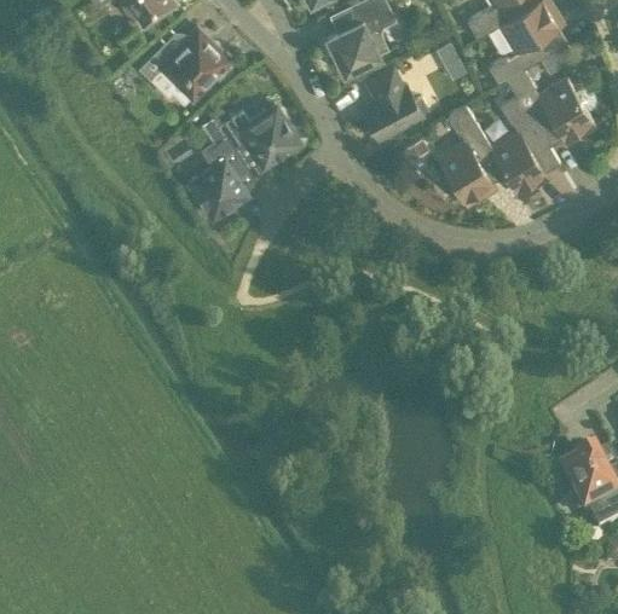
[(121,0),(143,29),(177,6),(172,0),(121,0)]
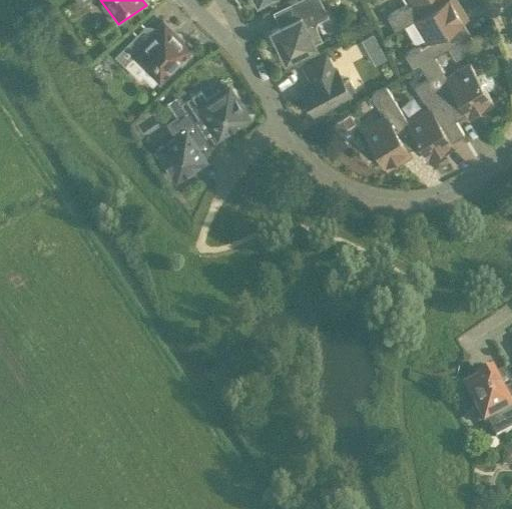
[(273,15),(280,29),(272,33),(286,62),(316,48),(314,45),(321,42),(313,25),(327,18),(318,0),(306,0),(294,6),(293,5),(273,15)]
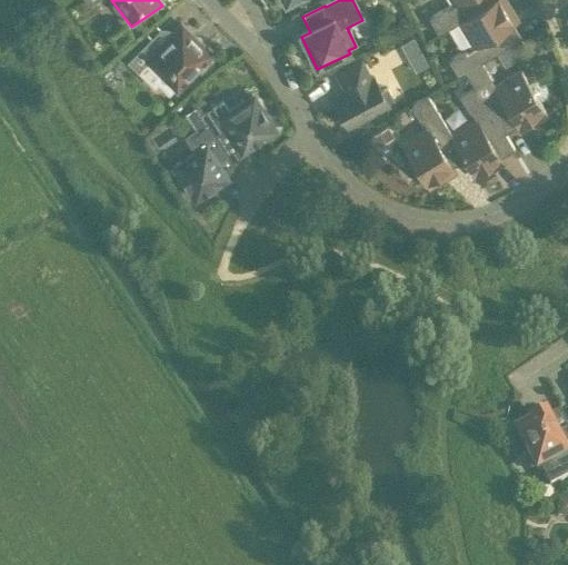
[(438,38),(459,26),(499,0),(449,0),(455,8),(447,12),(446,11),(428,22),(438,38)]
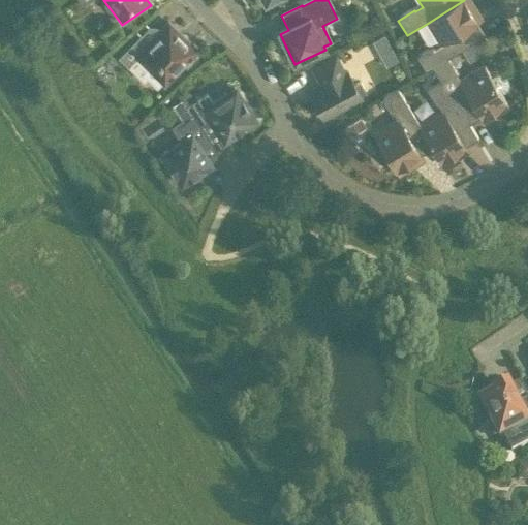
[(426,74),(432,70),(448,62),(465,52),(470,48),(485,39),(476,25),(474,27),(468,16),(474,12),(466,0),(464,0),(427,24),(440,47),(434,51),(433,50),(416,59),(426,74)]
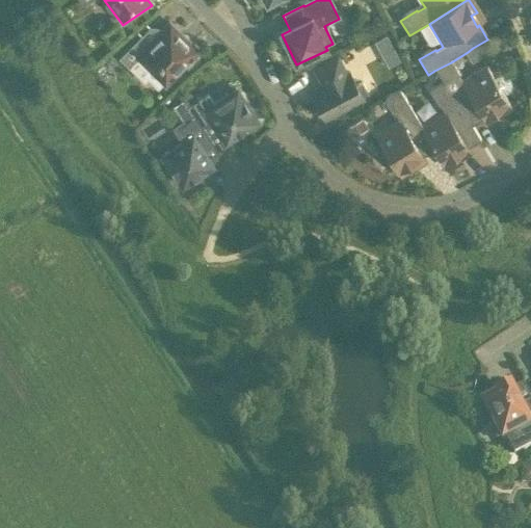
[(198,53),(170,26),(152,45),(144,37),(122,61),(130,69),(138,59),(153,75),(148,80),(158,89),(163,84),(165,87),(186,67),(188,69),(198,58),(196,56),(198,53)]
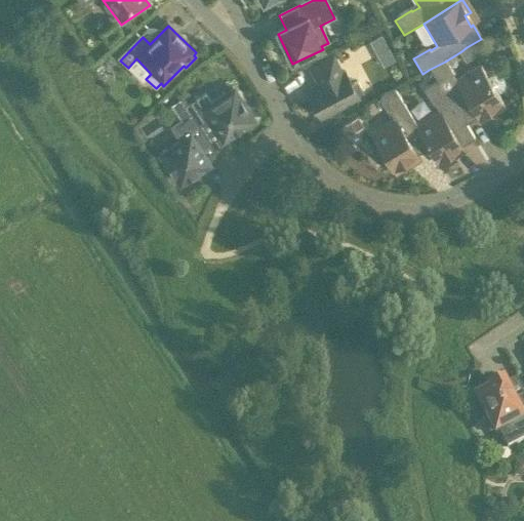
[(370,44),(375,55),(387,49),(380,38),(370,44)]
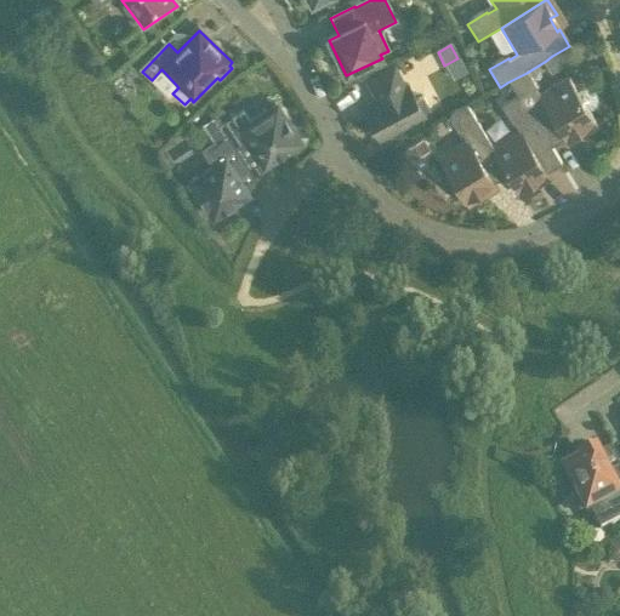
[(559,68),(552,56),(546,61),(553,72),(559,68)]
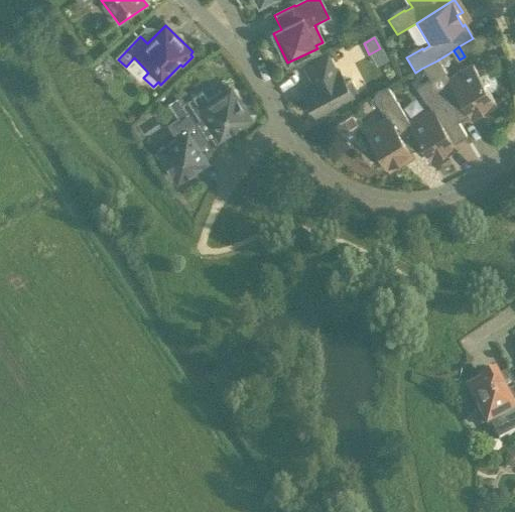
[(306,70),(315,86),(303,92),(316,117),(352,99),(351,97),(357,93),(352,83),(345,86),(339,74),(336,75),(328,58),(306,70)]
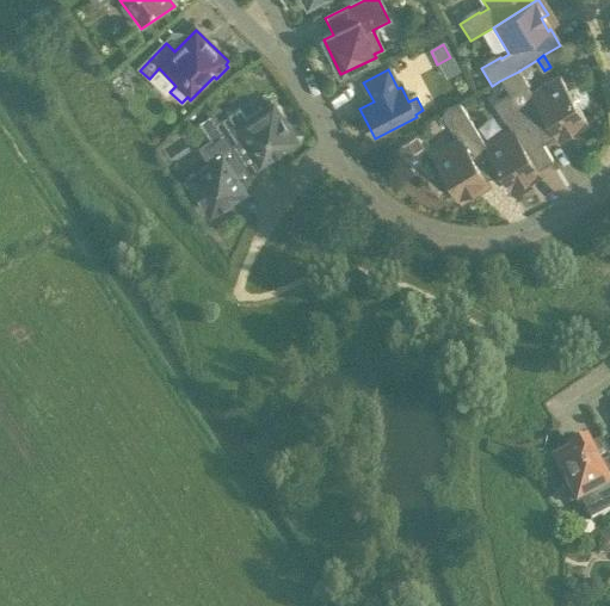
[(518,72),(499,81),(509,97),(542,147),(556,138),(555,136),(567,128),(572,135),(587,127),(579,112),(584,109),(585,107),(586,106),(586,105),(587,104),(587,103),(587,100),(587,99),(587,98),(586,97),(586,96),(584,93),(583,92),(580,91),(579,91),(578,91),(575,91),(573,92),(568,94),(560,80),(531,98),(527,90),(528,88),(518,72)]
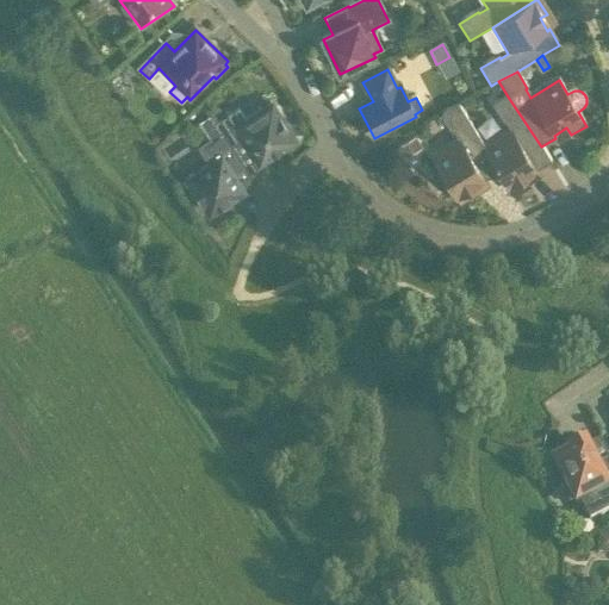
[(510,132),(484,148),(498,174),(511,195),(527,185),(522,179),(535,170),(536,173),(552,163),(541,147),(508,97),(492,106),(504,125),(505,124),(510,132)]
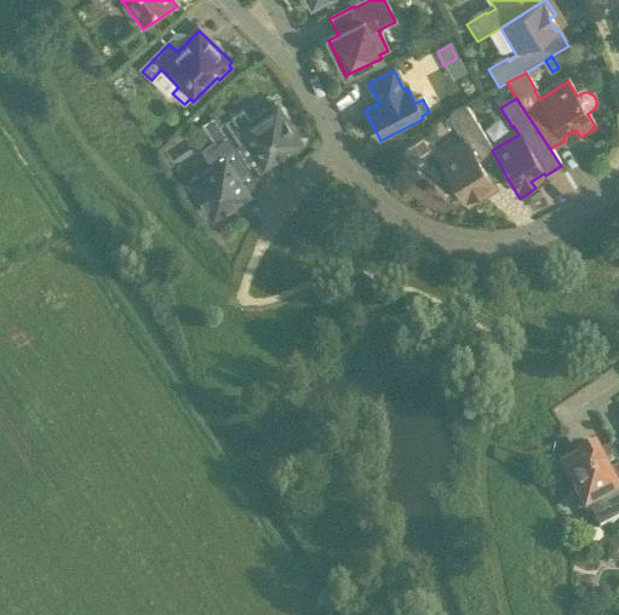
[(492,187),(506,177),(492,150),(466,107),(448,119),(460,137),(462,136),(466,144),(437,161),(447,177),(443,179),(453,195),(457,193),(466,208),(482,199),(479,191),(491,184),(492,187)]
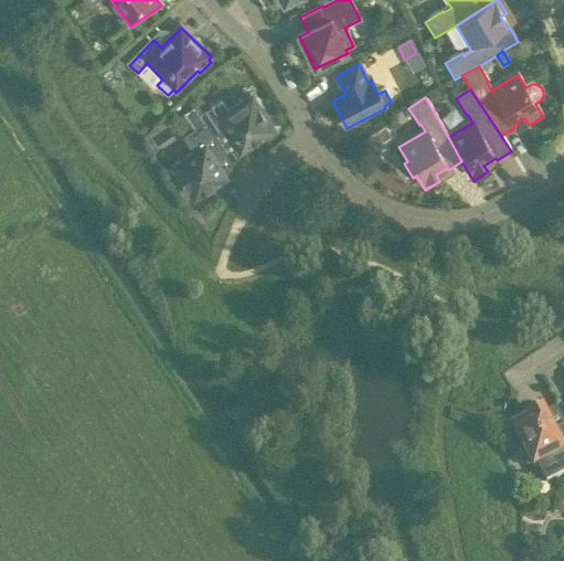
[(200,117),(200,118),(225,154),(215,138),(226,131),(241,154),(274,131),(252,98),(229,114),(221,103),(200,117)]
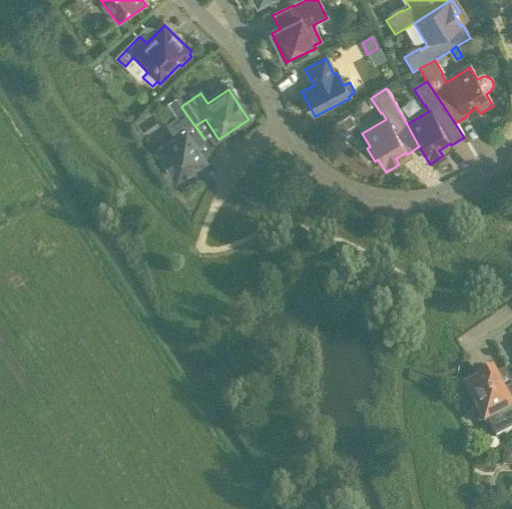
[(204,162),(193,146),(204,139),(181,107),(177,110),(181,118),(168,126),(177,139),(157,153),(176,181),(204,162)]
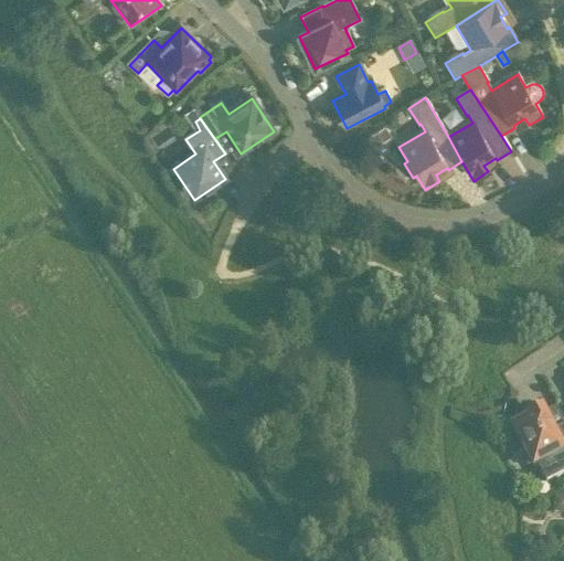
[(372,138),(378,147),(391,139),(385,130),(372,138)]
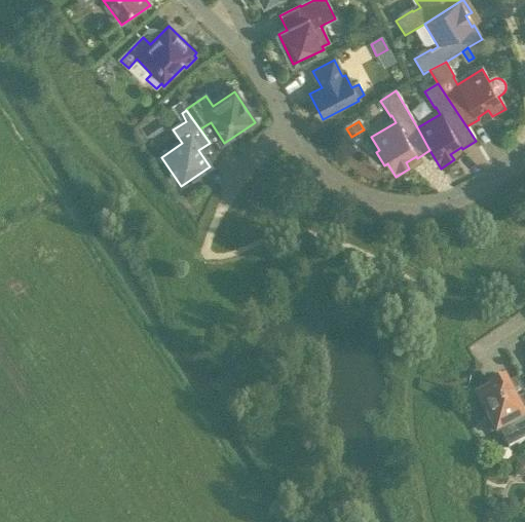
[(524,402),(515,408),(503,387),(491,394),(492,396),(477,404),(486,421),(484,423),(492,439),(494,437),(496,440),(499,439),(509,455),(524,446),(524,402)]
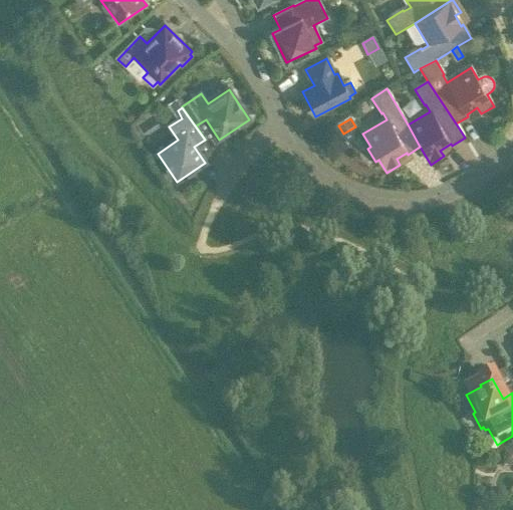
[(512,458),(505,458),(504,471),(511,471),(512,470),(512,458)]
